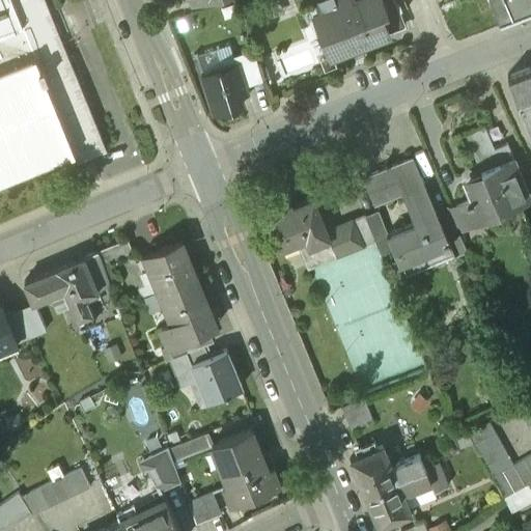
[(0,0),(0,179),(73,149),(77,159),(103,148),(56,33),(59,31),(55,23),(52,24),(42,0),(0,0)]
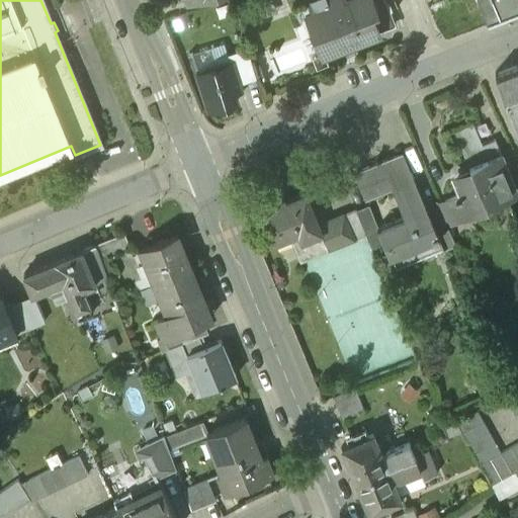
[(312,0),(311,1),(322,29),(317,31),(325,54),(378,33),(395,27),(383,0),(349,0),(348,0),(312,0)]
